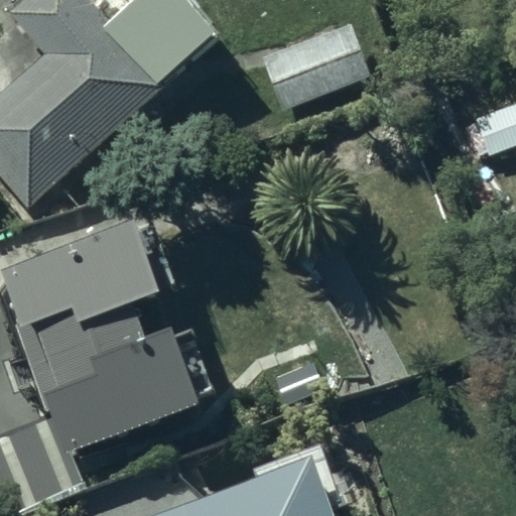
[(61,0),(0,48),(0,162),(35,208),(161,108),(76,0),(61,0)]
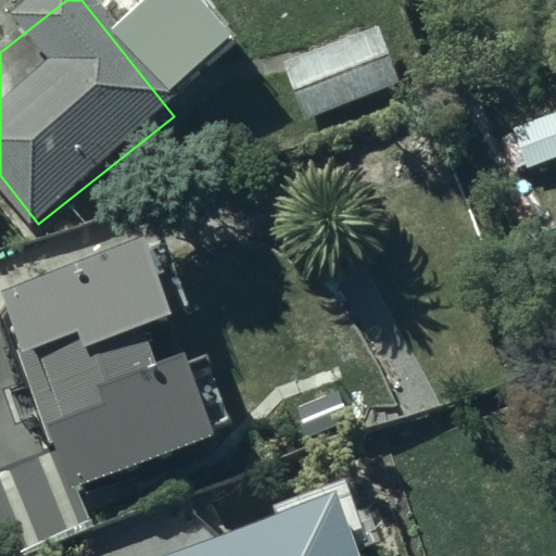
[(380,26),(283,64),(305,121),(402,84),(380,26)]
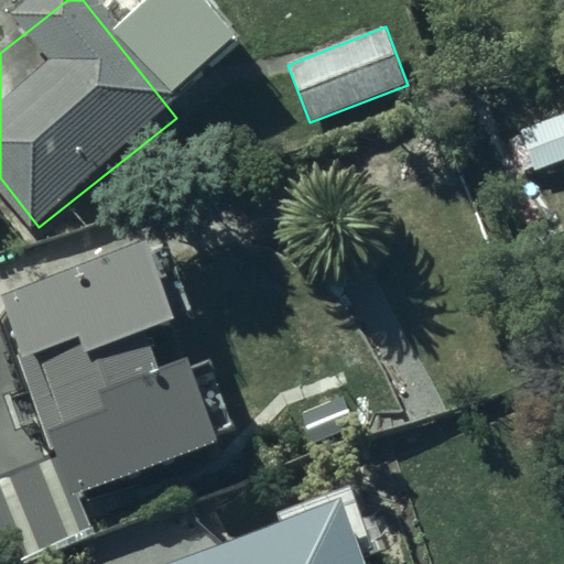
[(563,114),(521,128),(534,171),(563,160),(563,114)]
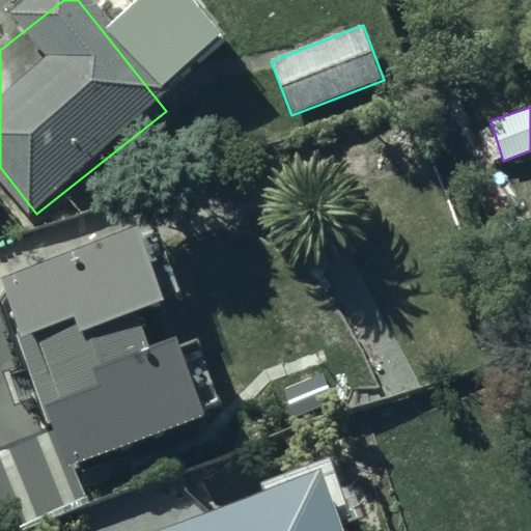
[(64,512),(183,484),(134,285),(16,313),(64,512)]
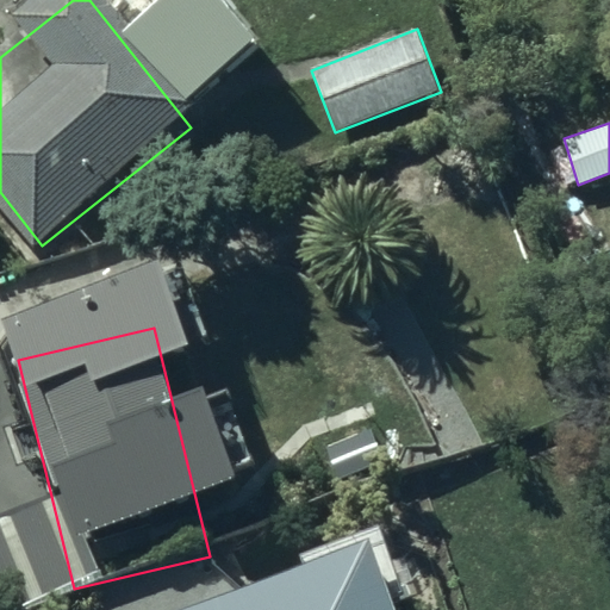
[(209,608),(209,609),(412,609),(405,570),(209,608)]
